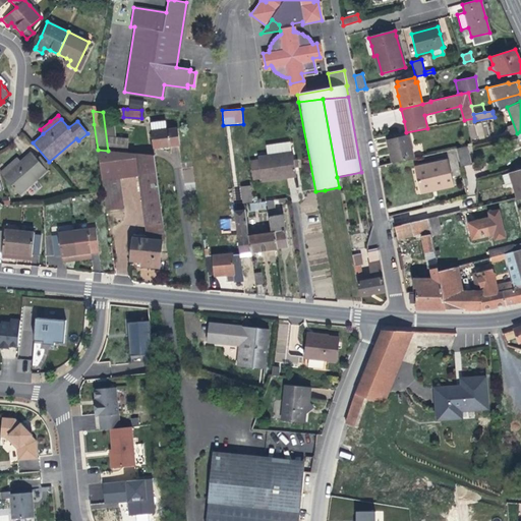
[(150,123),(151,131),(166,129),(165,122),(150,123)]
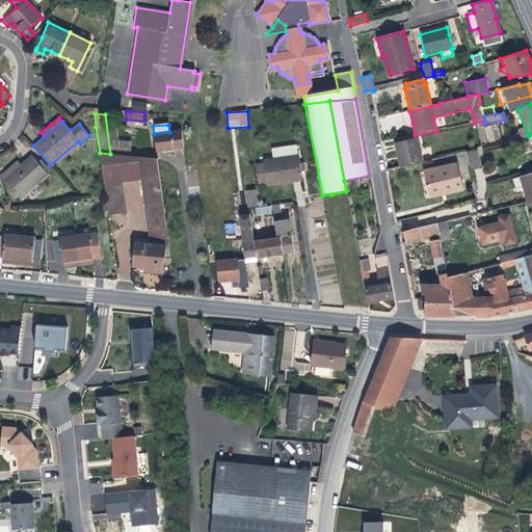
[(495,127),(479,129),(480,142),(497,140),(495,127)]
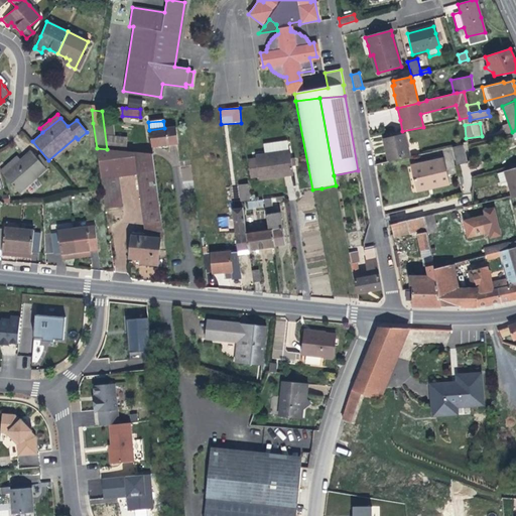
[(149,130),(151,146),(169,144),(177,143),(175,127),(164,128),(149,130)]
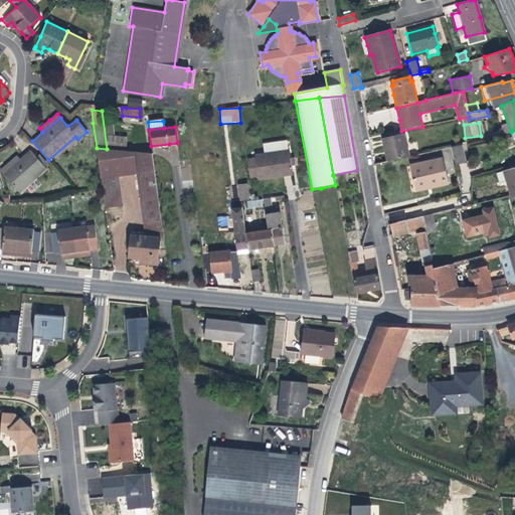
[(385,153),(387,162),(408,157),(403,133),(391,136),(390,133),(381,135),(385,153)]
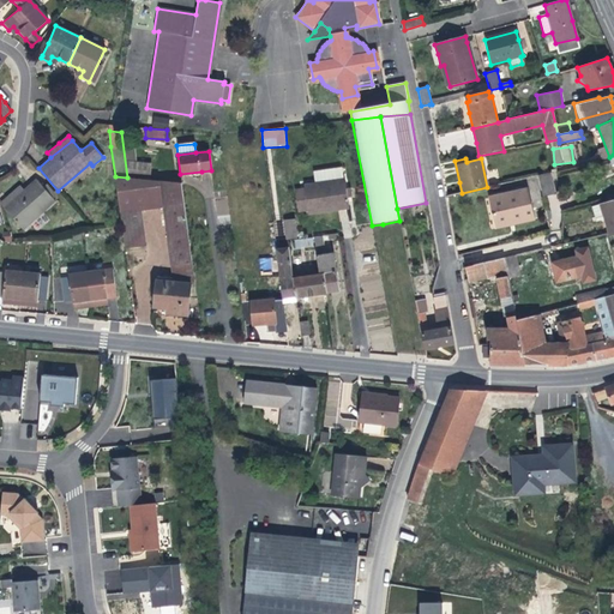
[(127,178),(149,180),(151,164),(128,162),(127,178)]
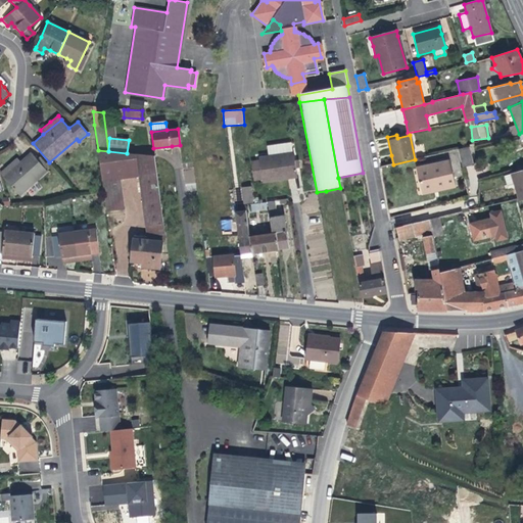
[(268,156),(292,153),(291,143),(267,146),(268,156)]
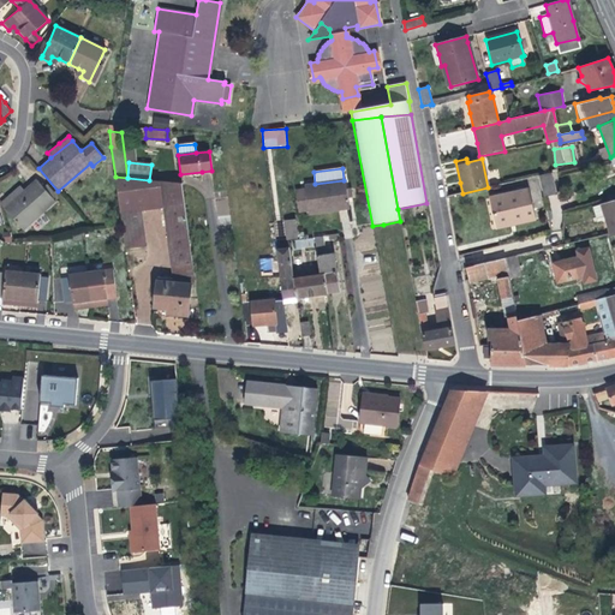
[(551,173),(538,175),(543,197),(556,195),(551,173)]
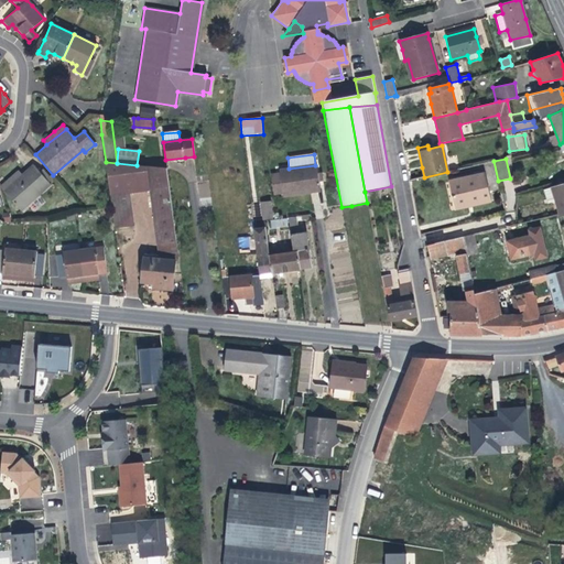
[(117,163),(106,162),(111,206),(115,226),(132,225),(128,193),(150,190),(159,258),(143,257),(141,283),(151,284),(151,289),(160,290),(172,291),(175,260),(179,260),(166,169),(137,165),(117,163)]
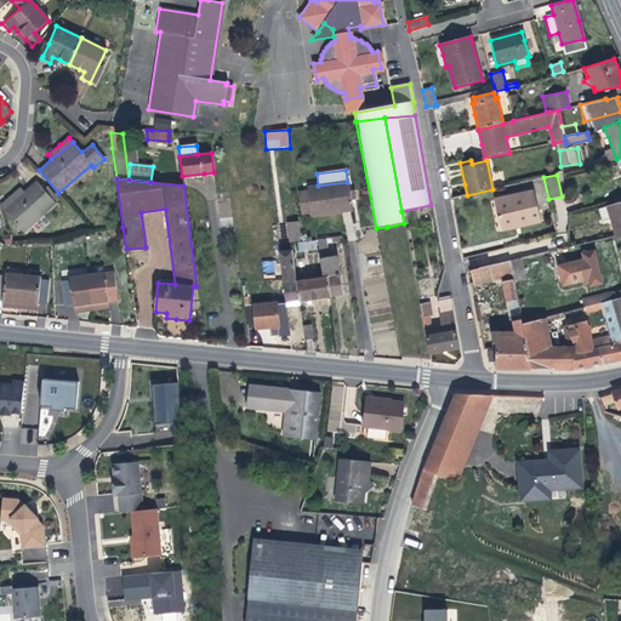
[(23,232),(56,203),(36,181),(24,193),(5,210),(23,232)]
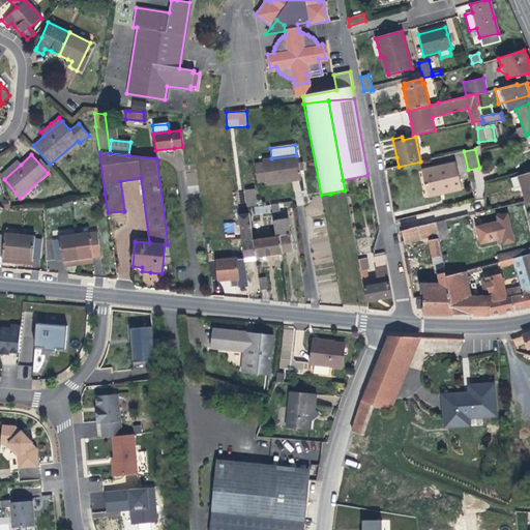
[(295,180),(301,179),(299,170),(298,163),(297,154),(296,155),(271,158),(262,159),(263,163),(255,164),(258,183),(265,182),(265,184),(295,180)]
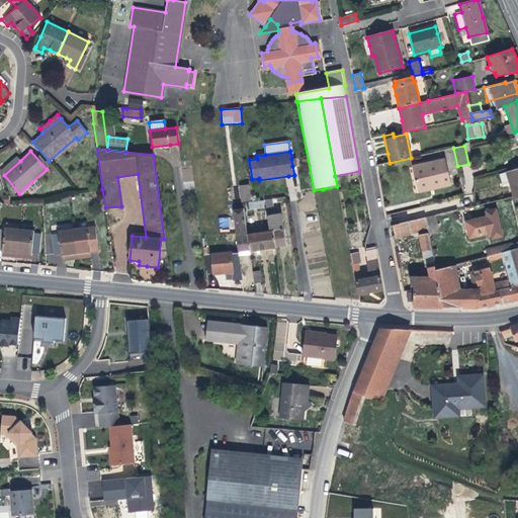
[(4,175),(20,161),(17,157),(11,162),(0,171),(4,175)]
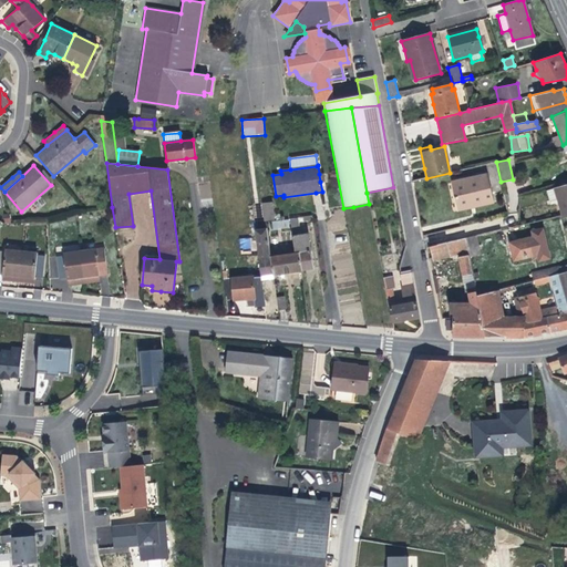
[(494,203),(487,175),(453,182),(457,205),(475,202),(476,206),(494,203)]
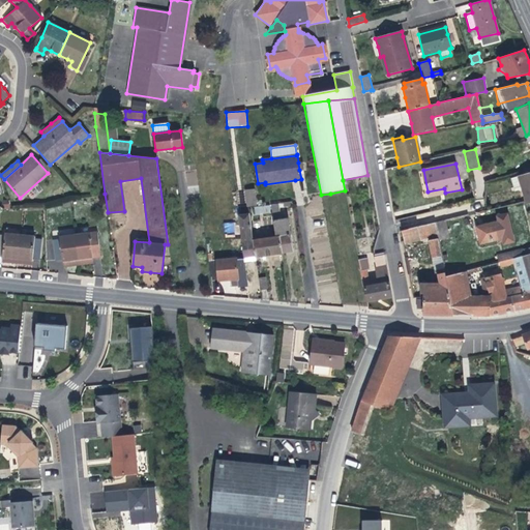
[(529,171),(509,177),(513,190),(522,188),(526,203),(529,202),(529,171)]
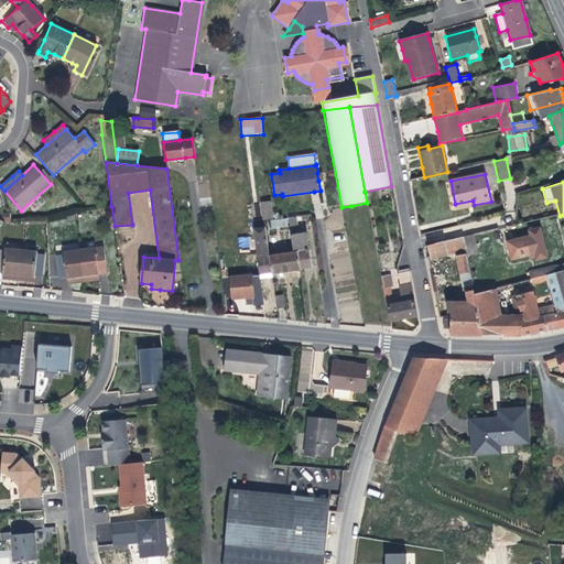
[(271,201),(260,202),(262,220),(274,218),(271,201)]
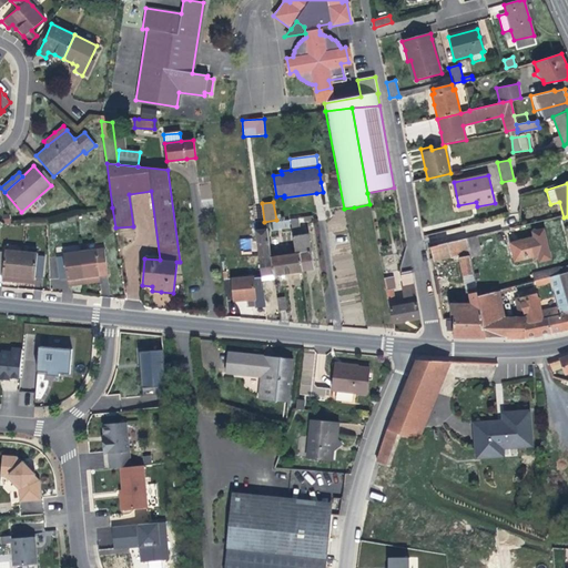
[(297,254),(301,271),(308,270),(314,269),(308,235),(300,236),(296,219),(290,220),(295,254),(297,254)]
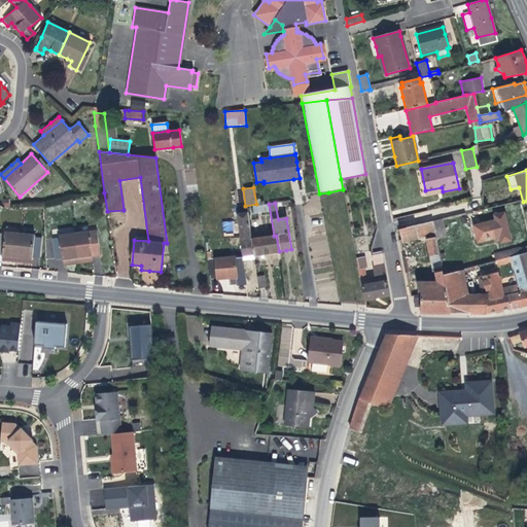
[(247,256),(253,255),(251,239),(247,212),(237,213),(239,236),(242,256),(247,256)]
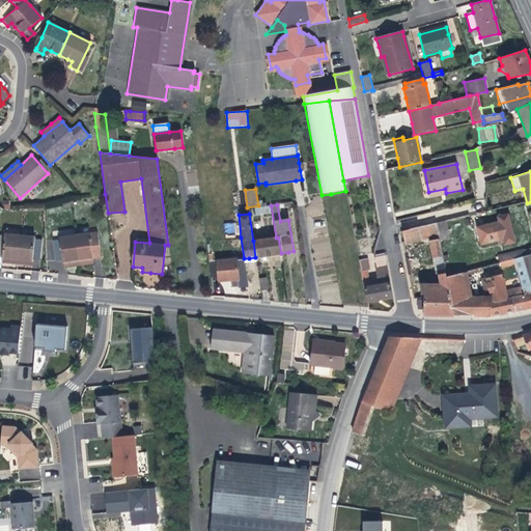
[(447,220),(436,223),(438,235),(439,239),(439,241),(450,238),(447,220)]
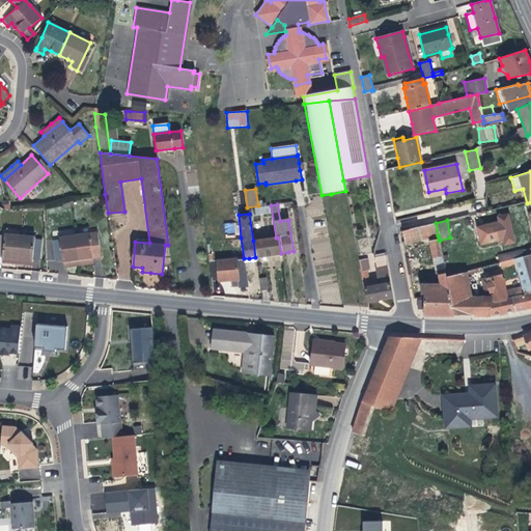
[(504,239),(500,222),(478,227),(482,244),(504,239)]
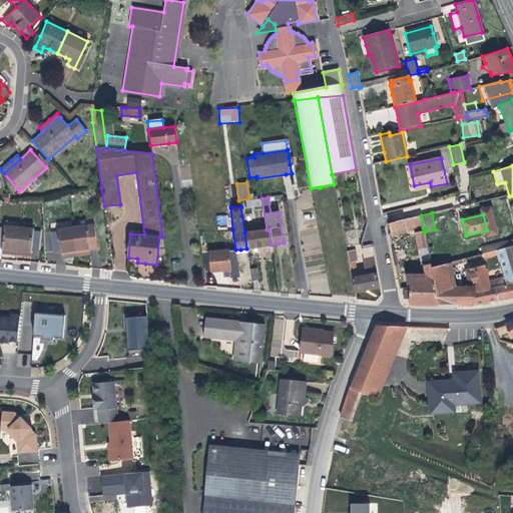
[(217,225),(226,225),(226,215),(217,215),(217,225)]
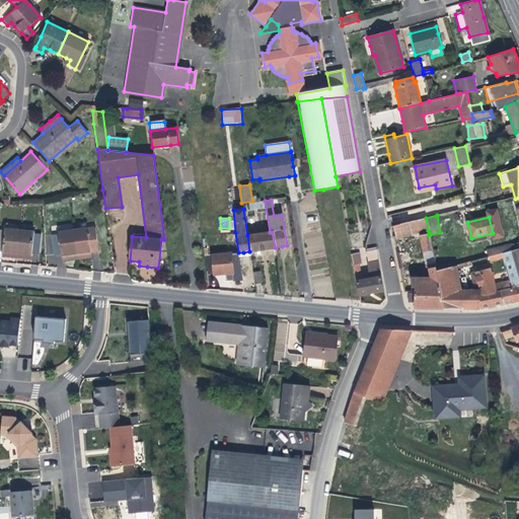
[(428,230),(426,218),(389,227),(391,237),(402,235),(402,236),(428,230)]
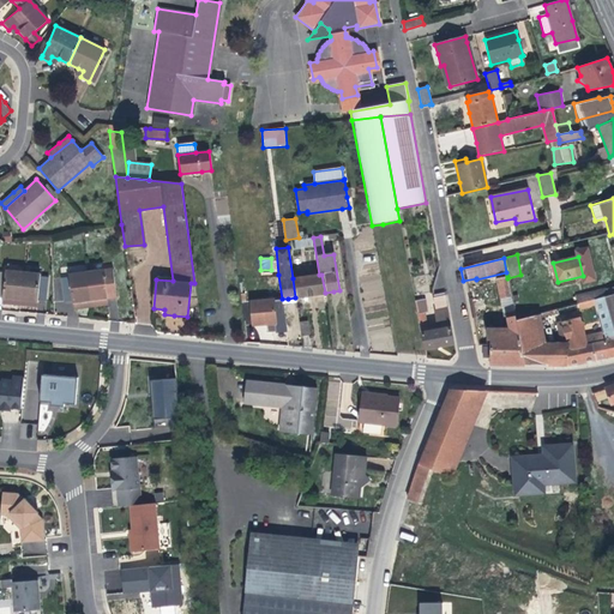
[(116,296),(113,269),(86,271),(90,300),(108,298),(116,296)]
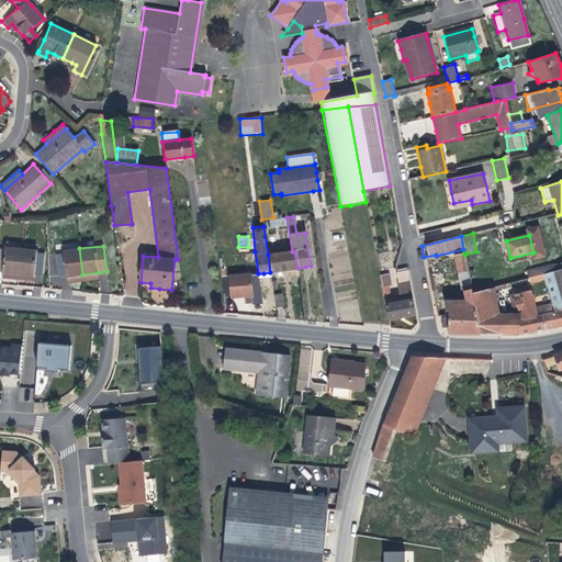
[(18,276),(21,248),(6,247),(6,249),(0,248),(0,270),(2,271),(2,273),(9,274),(18,276)]
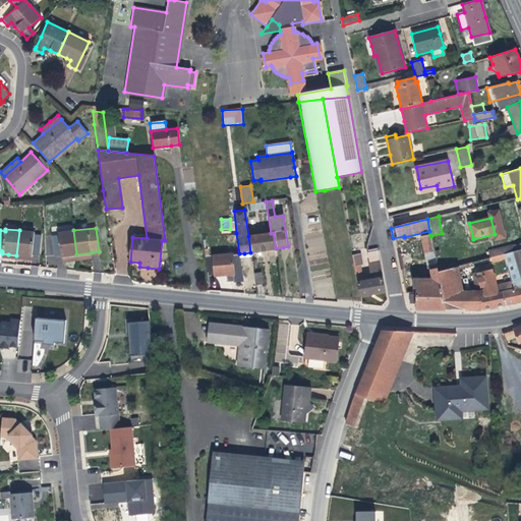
[(39,254),(41,235),(34,234),(35,232),(19,230),(16,255),(25,256),(32,256),(32,254),(39,254)]
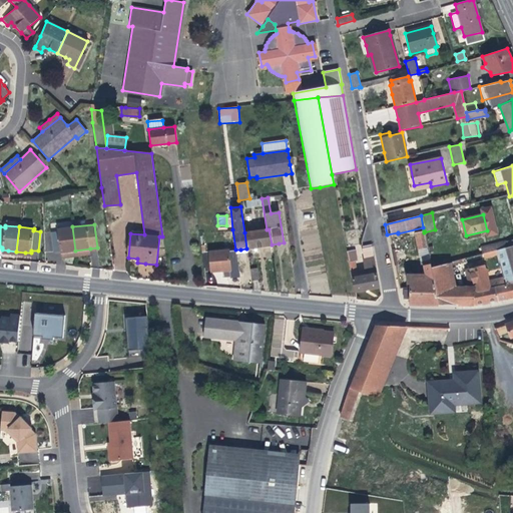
[(75,250),(72,226),(57,228),(58,231),(51,231),(54,251),(60,250),(60,252),(75,250)]
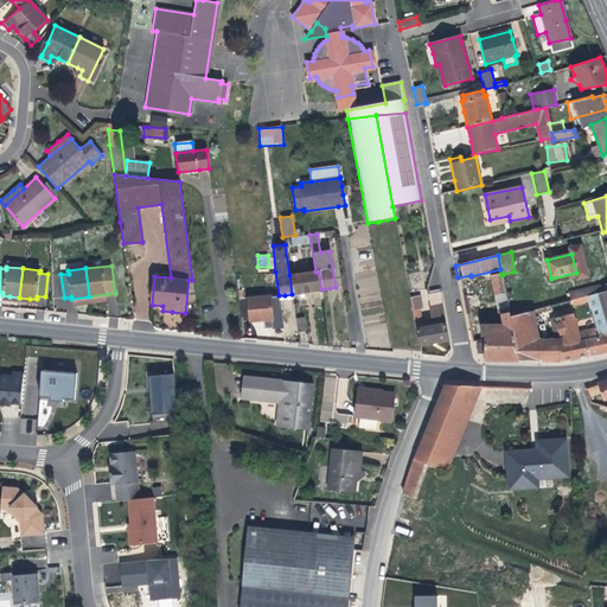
[(321,289),(318,272),(315,272),(289,275),(292,294),(308,292),(321,289)]
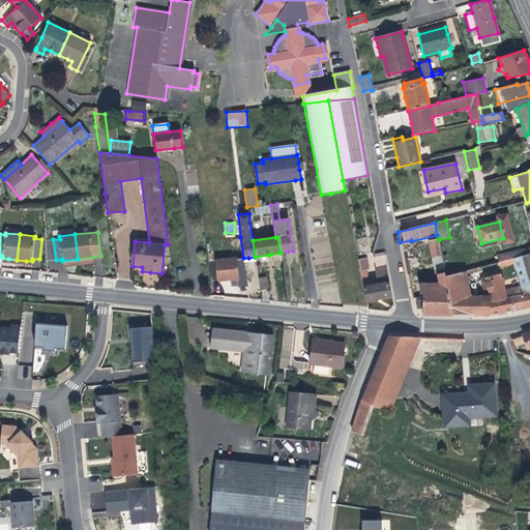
[(438,240),(438,238),(429,240),(432,258),(441,256),(438,240)]
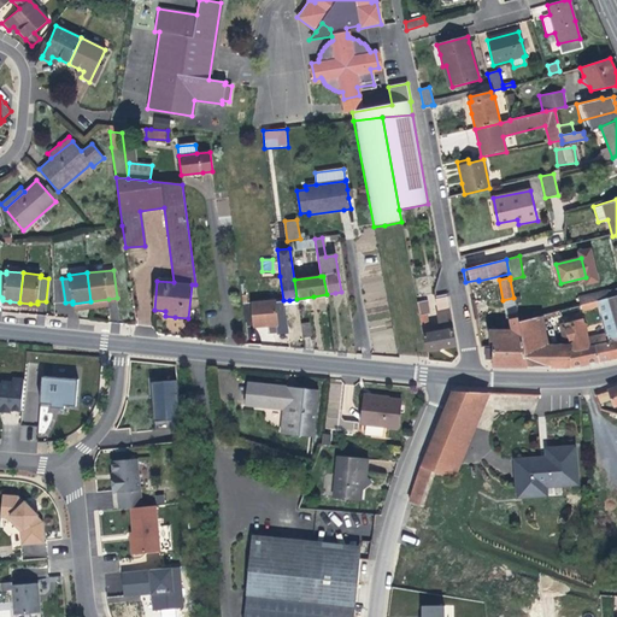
[(610,298),(607,291),(607,289),(577,297),(580,305),(585,304),(609,298),(610,298)]
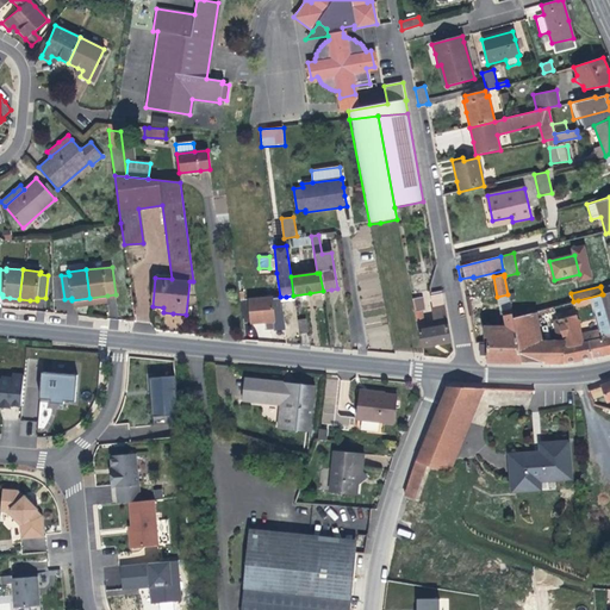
[(434,343),(450,341),(442,293),(431,296),(433,307),(431,307),(434,319),(425,322),(423,311),(424,310),(422,297),(412,299),(422,346),(434,343)]
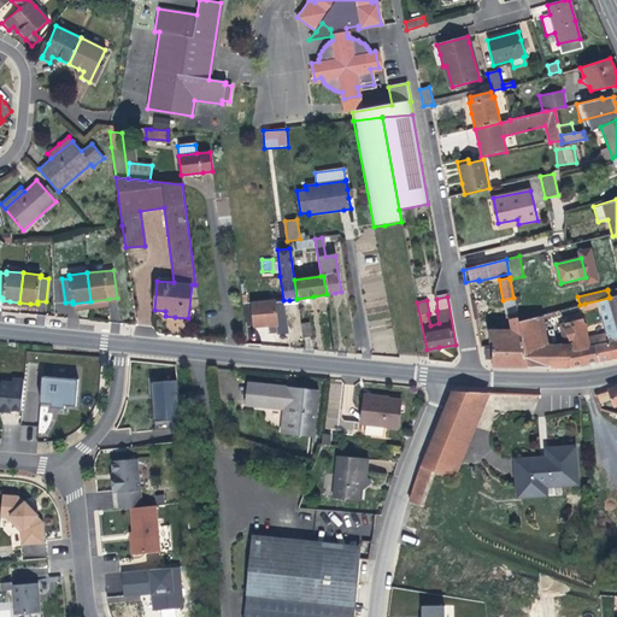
[(287,333),(283,300),(252,304),(254,327),(269,325),(269,328),(270,333),(277,333),(277,334),(287,333)]
